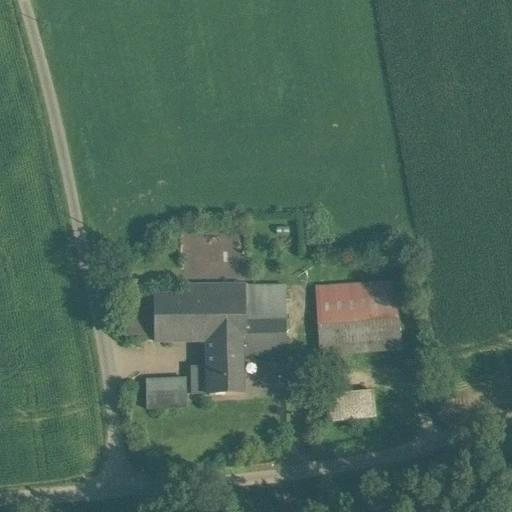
[(285,287),(188,288),(188,298),(154,298),(155,342),(207,342),(208,354),(241,354),(241,355),(286,354),(285,287)]
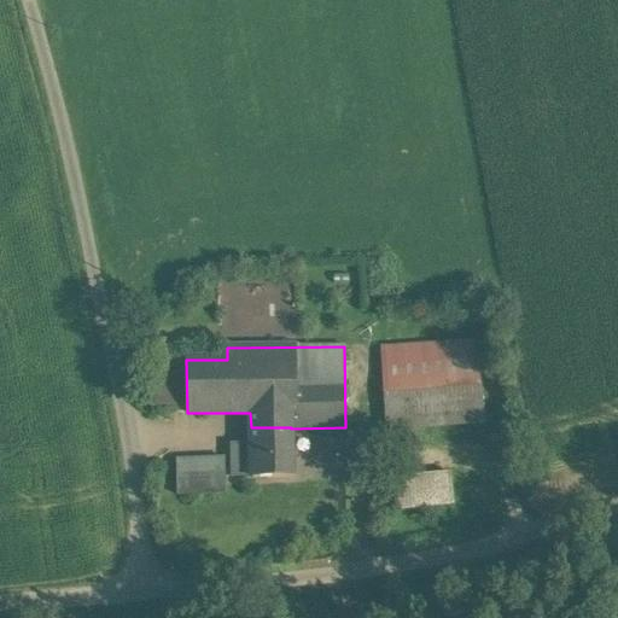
[(478,359),(380,366),(385,431),(484,423),(478,359)]
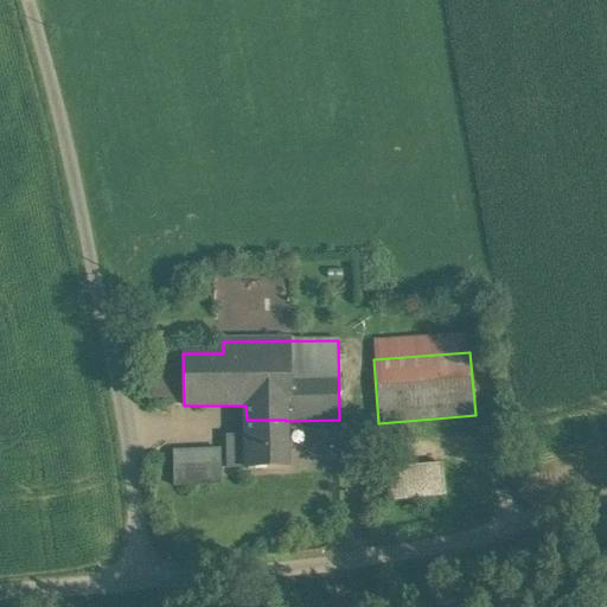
[(154,401),(179,401),(180,385),(177,385),(178,374),(154,372),(154,401)]
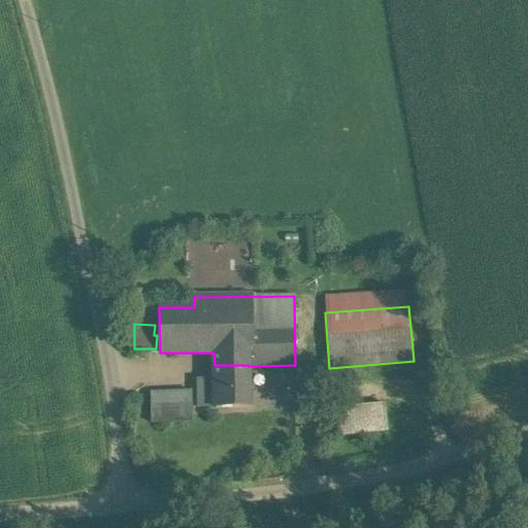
[(249,365),(215,365),(215,408),(249,407),(249,366),(249,365)]
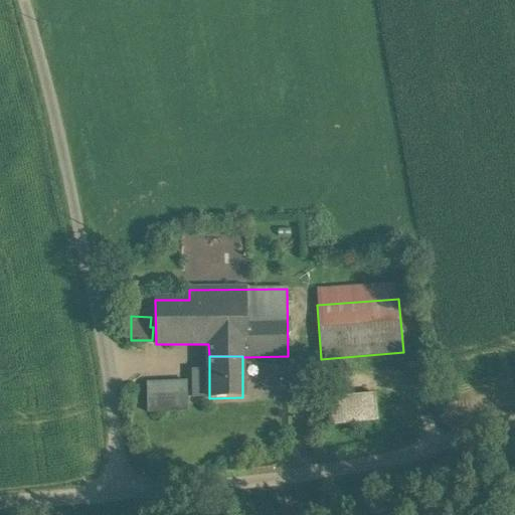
[(187,382),(147,384),(148,412),(188,411),(187,382)]
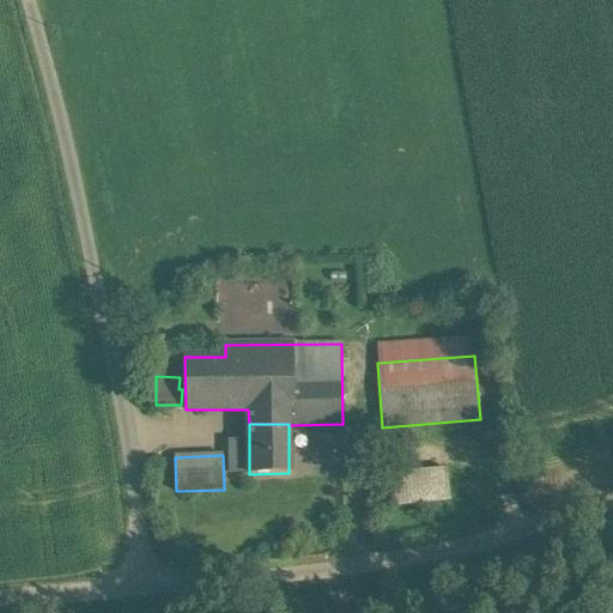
[(392,503),(453,501),(451,467),(390,469),(392,503)]
